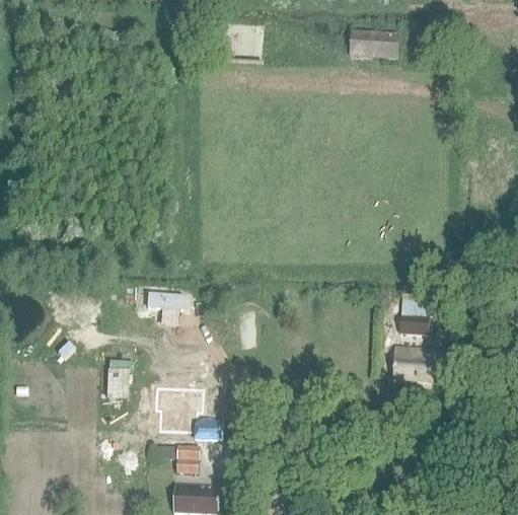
[(349,55),(394,58),(395,35),(350,32),(349,55)]
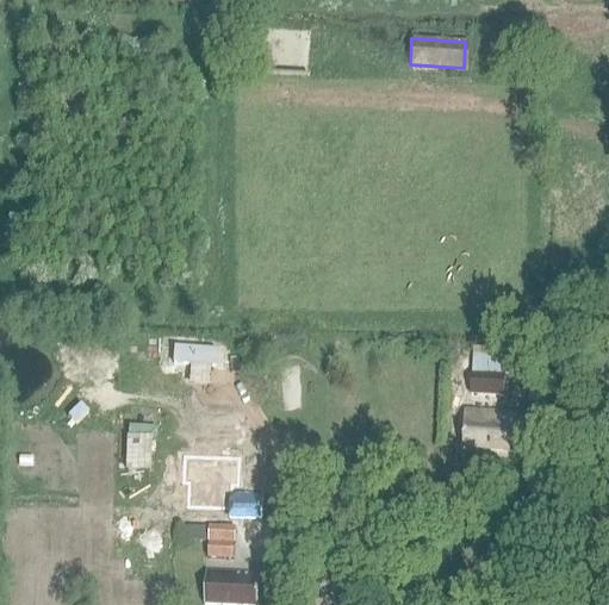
[(501,373),(502,350),(470,348),(468,370),(468,392),(501,393),(501,373)]
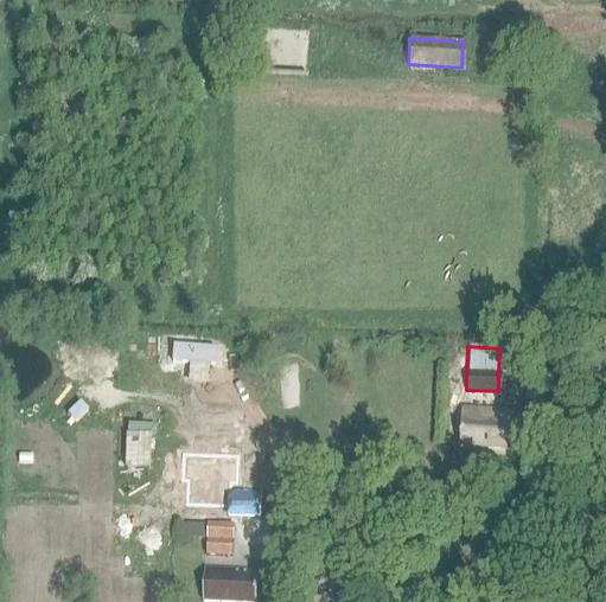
[(501,372),(530,372),(530,354),(501,353),(501,372)]
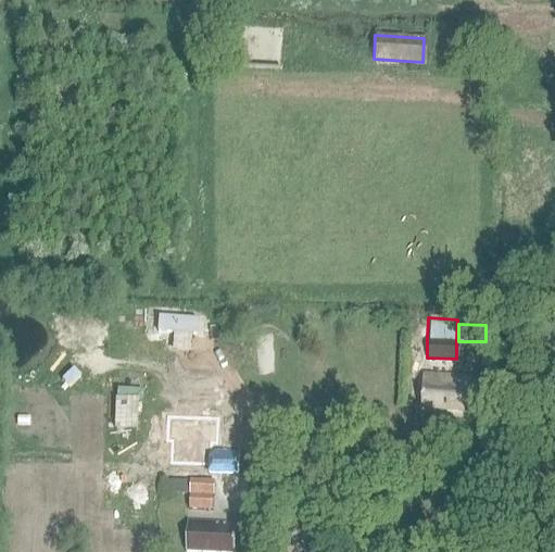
[(420,406),(474,410),(475,387),(469,387),(469,375),(423,373),(420,406)]
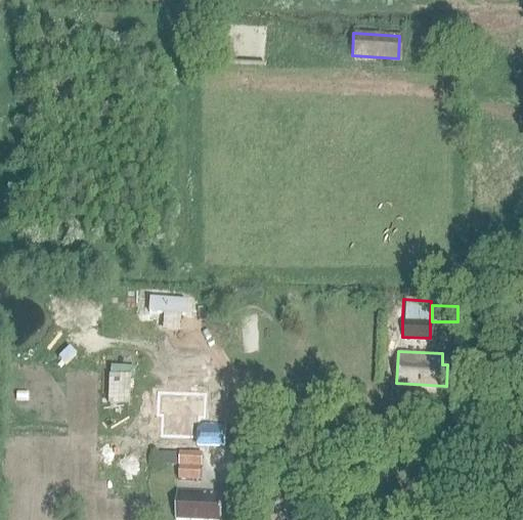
[(222,443),(222,423),(195,423),(195,426),(191,426),(191,421),(176,420),(175,436),(190,437),(190,434),(195,434),(195,443),(222,443)]
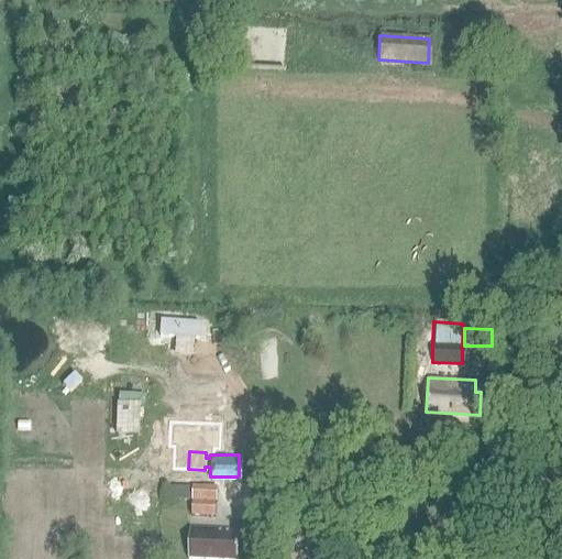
[(191,483),(190,499),(216,501),(217,485),(191,483)]
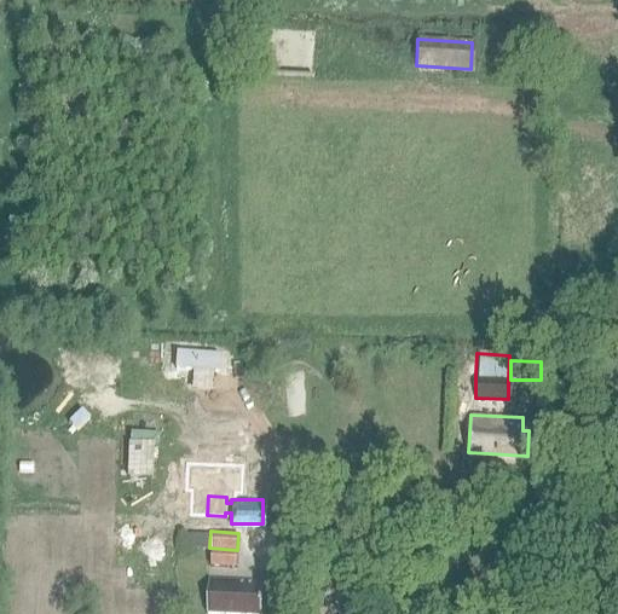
[(208,565),(236,566),(237,550),(209,548),(208,565)]
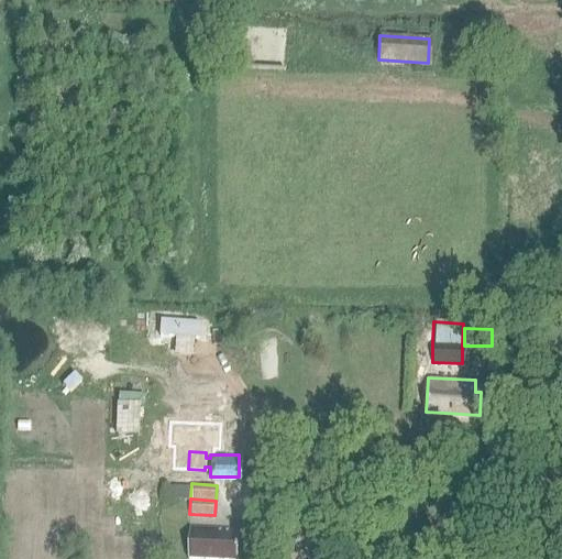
[(238,526),(188,523),(187,556),(235,558),(238,526)]
